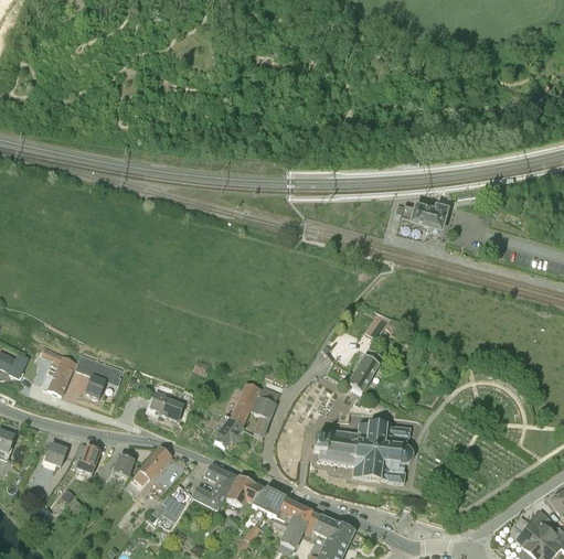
[(397,206),(444,219),(447,207),(436,205),(435,210),(416,204),(415,206),(404,204),(403,205),(398,204),(397,206)]
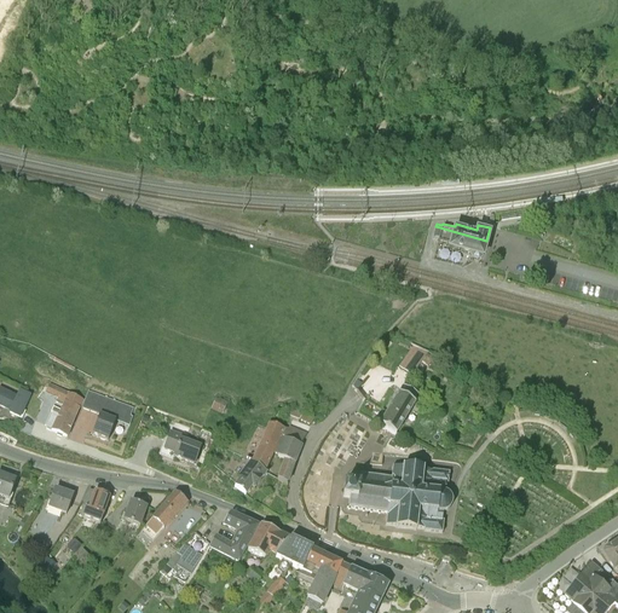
[(483,253),(486,241),(435,226),(434,232),(439,235),(439,236),(451,240),(451,242),(469,248),(469,249),(471,252),(473,253),(479,254),(483,253)]
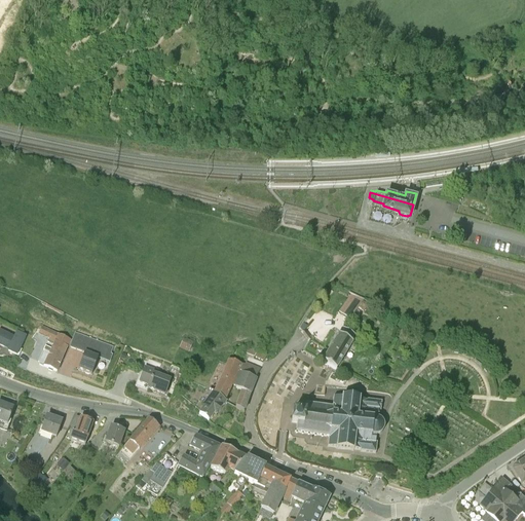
[(350,314),(364,296),(365,296),(355,291),(342,309),(350,314)]
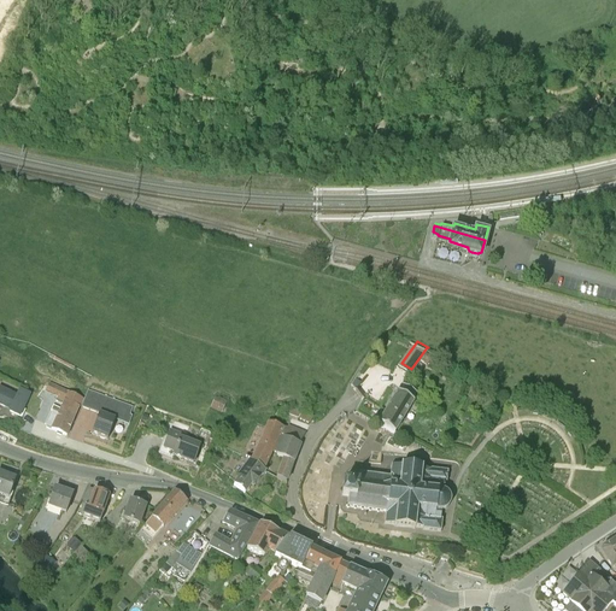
[(63,399),(52,424),(58,427),(58,428),(63,430),(63,428),(68,430),(83,393),(69,387),(70,386),(51,377),(46,386),(58,392),(57,395),(63,399)]
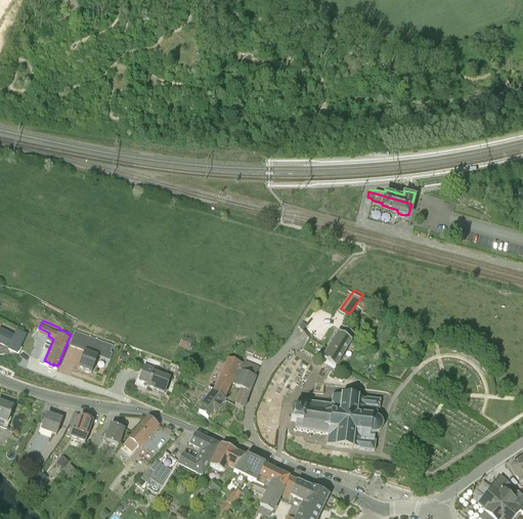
[(321,356),(336,364),(357,331),(342,321),(321,356)]
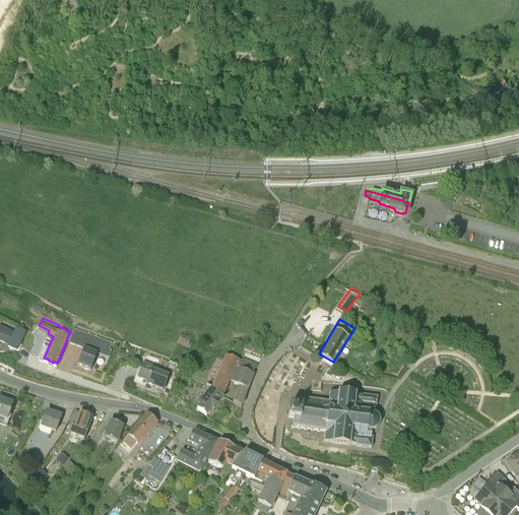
[(9,342),(19,347),(22,341),(19,340),(25,327),(18,323),(16,327),(1,320),(0,321),(0,335),(5,338),(5,337),(10,339),(9,342)]
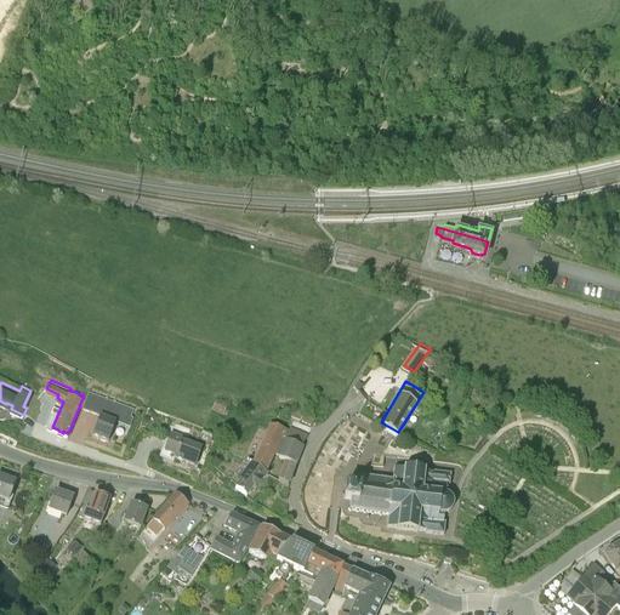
[(101,411),(94,431),(101,434),(102,436),(106,437),(107,436),(109,437),(120,409),(124,410),(126,405),(91,392),(86,405),(101,411)]
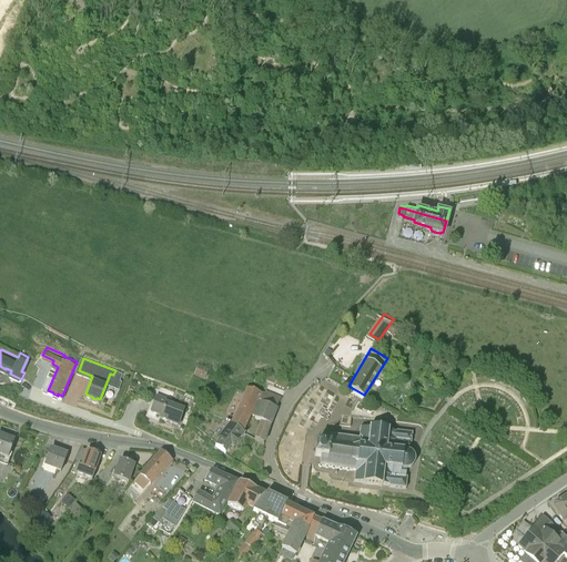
[(204,368),(201,366),(198,365),(194,370),(202,374),(204,368)]
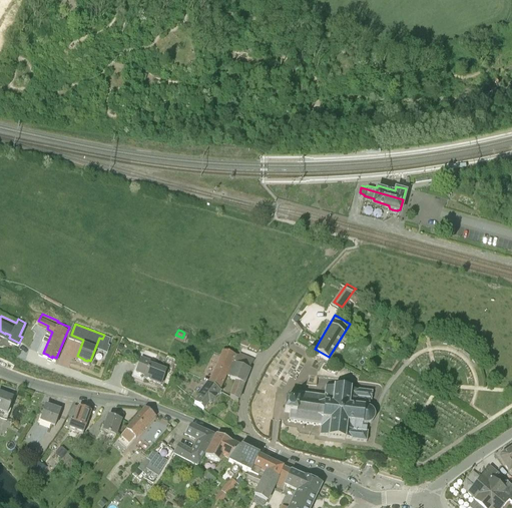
[(262,341),(252,336),(249,343),(258,348),(262,341)]
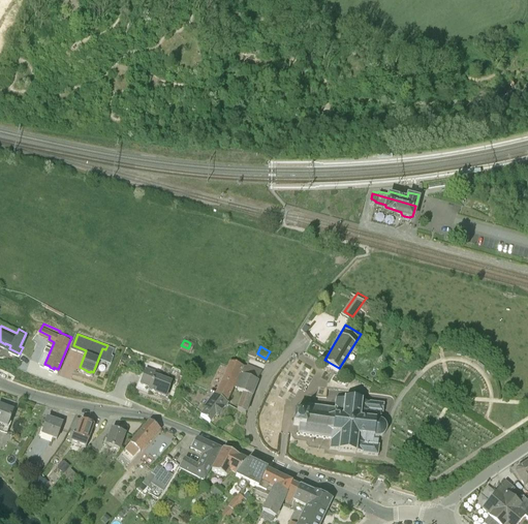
[(227,398),(240,370),(243,362),(231,357),(217,390),(215,389),(204,402),(207,404),(200,411),(211,419),(216,412),(218,413),(228,400),(227,398)]
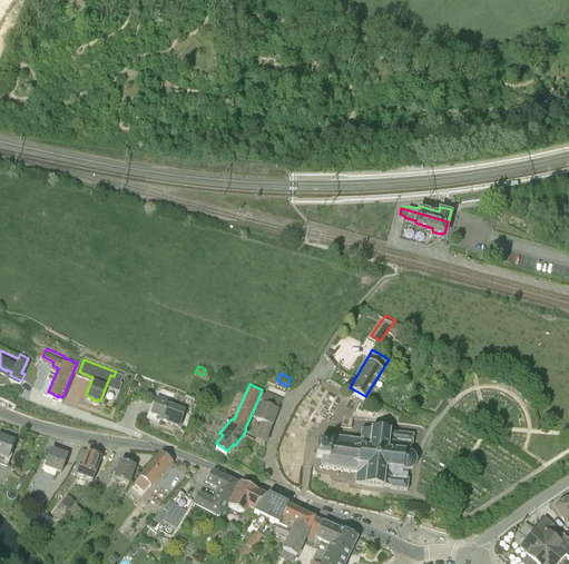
[(155,391),(150,404),(147,414),(160,418),(162,416),(179,423),(173,402),(174,397),(155,391)]
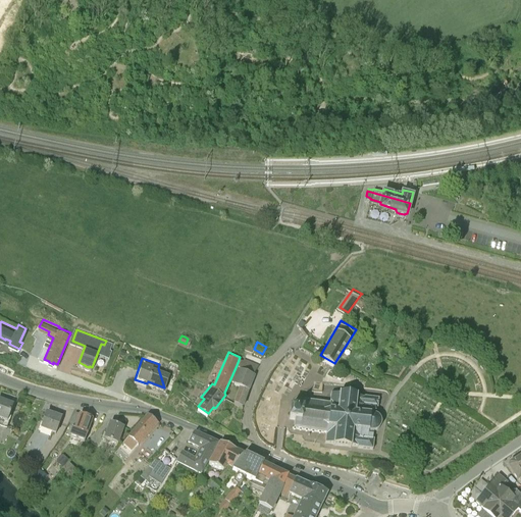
[(232,380),(241,384),(249,388),(254,371),(239,365),(232,380)]
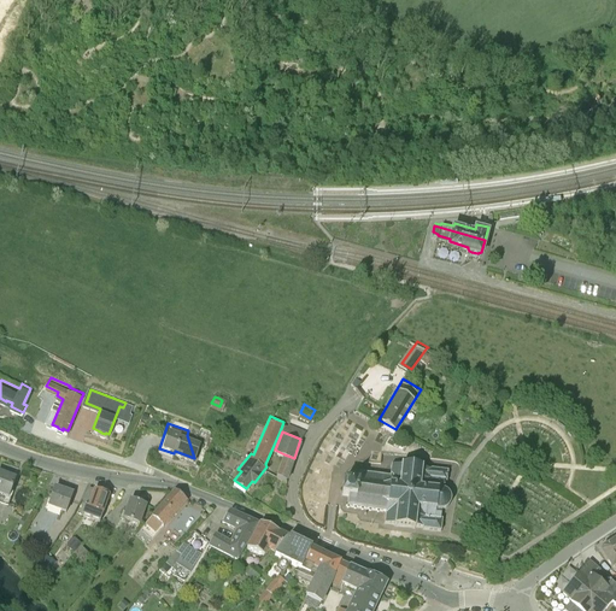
[(350,501),(356,501),(355,503),(357,504),(357,503),(362,503),(362,504),(364,504),(364,503),(370,504),(370,505),(371,505),(373,504),(379,505),(379,506),(380,506),(380,505),(387,506),(386,509),(387,509),(386,516),(385,518),(387,518),(396,520),(394,521),(397,521),(414,523),(416,523),(416,522),(423,523),(423,524),(441,527),(444,513),(441,513),(443,506),(444,505),(446,505),(447,504),(449,503),(450,501),(450,499),(451,498),(451,495),(451,494),(450,492),(450,491),(449,489),(447,488),(446,487),(445,486),(445,479),(447,479),(449,465),(430,463),(430,464),(423,463),(423,462),(421,462),(405,459),(403,459),(402,460),(394,459),(392,459),(392,462),(391,469),(391,471),(386,471),(386,470),(383,470),(376,469),(375,469),(369,469),(369,468),(367,468),(363,468),(363,466),(361,466),(361,468),(359,468),(359,470),(361,470),(359,475),(358,475),(358,477),(345,476),(342,491),(350,491),(348,499),(347,499),(347,501),(348,501),(348,503),(350,503),(350,501)]
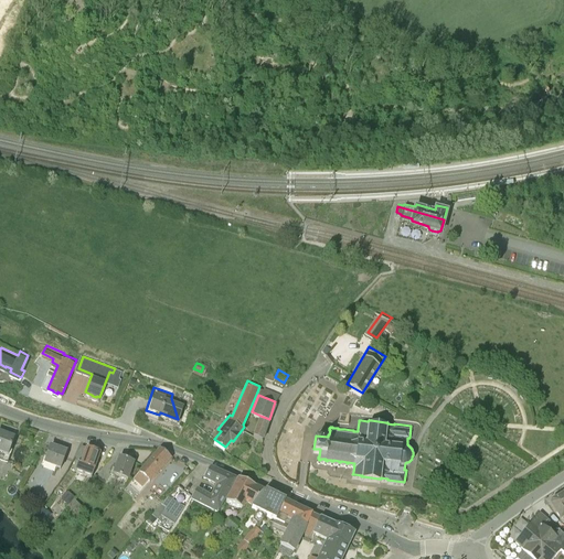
[(0,448),(9,451),(14,434),(0,428),(0,448)]
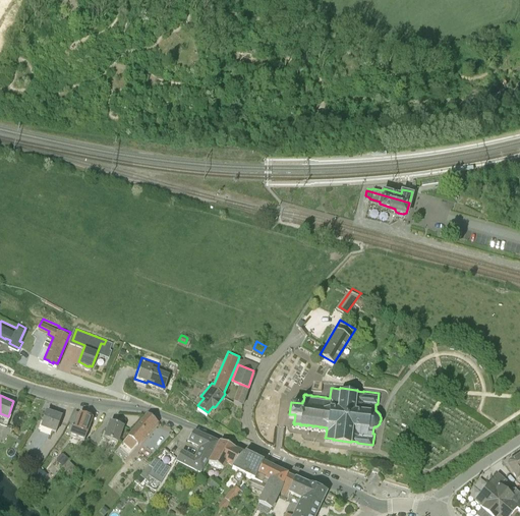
[(62,412),(48,407),(42,424),(56,430),(62,412)]
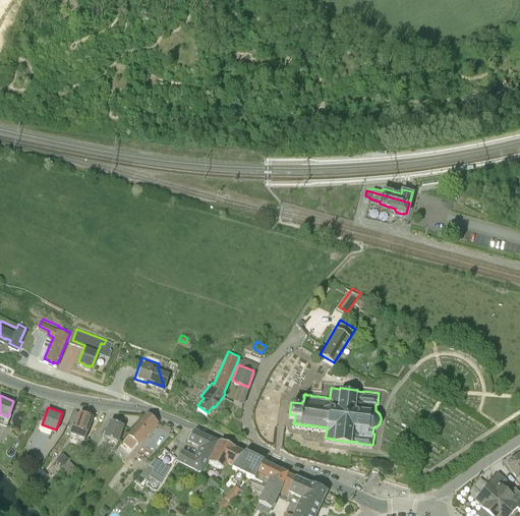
[(88,430),(93,414),(80,409),(74,424),(72,423),(69,432),(84,437),(88,430)]
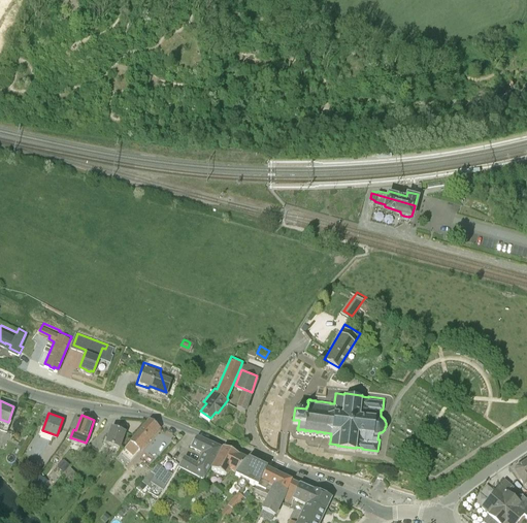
[(150,416),(116,457),(129,469),(137,461),(131,456),(140,447),(160,423),(150,416)]
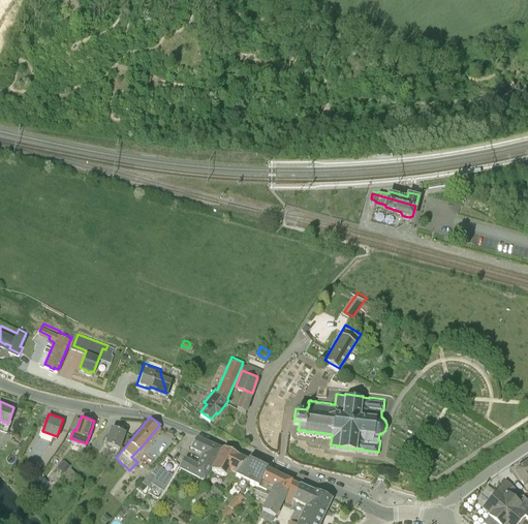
[(126,429),(113,425),(106,441),(119,447),(126,429)]
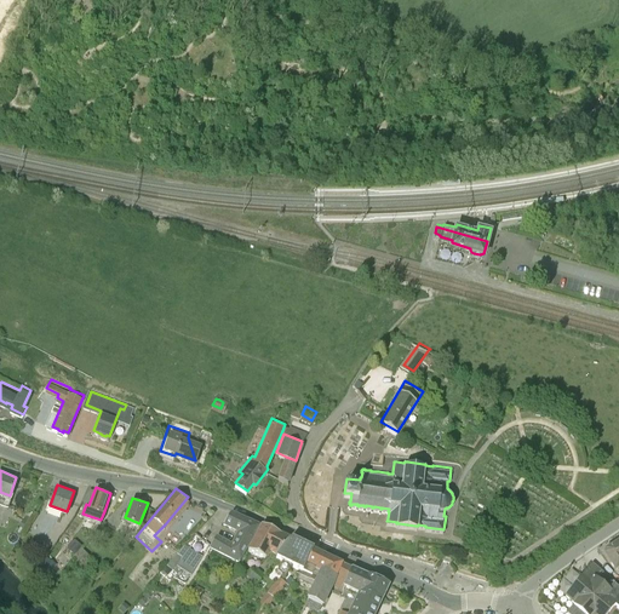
[(240,556),(259,521),(231,509),(223,522),(240,528),(231,541),(217,534),(211,543),(240,556)]
